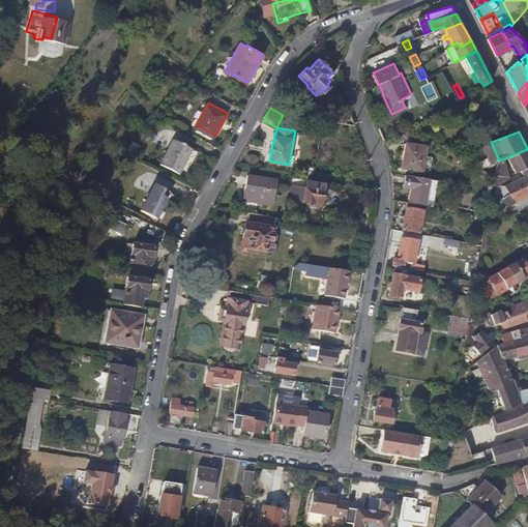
[(180,171),(193,146),(174,137),(162,163),(180,171)]
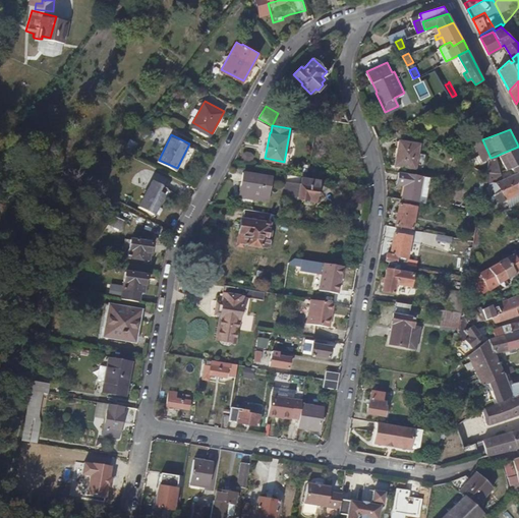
[(138,141),(130,138),(125,150),(132,154),(138,141)]
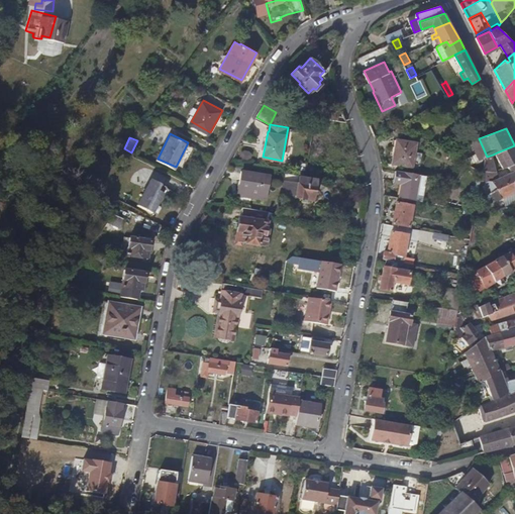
[(414,167),(418,142),(399,139),(394,164),(414,167)]
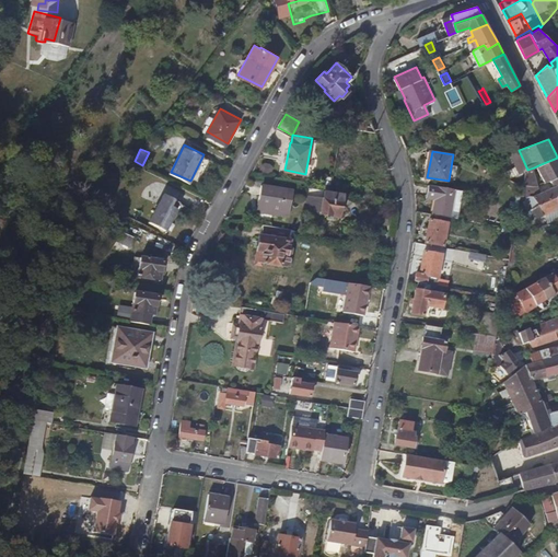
[(546,183),(551,181),(557,176),(557,158),(538,165),(545,181),(546,183)]
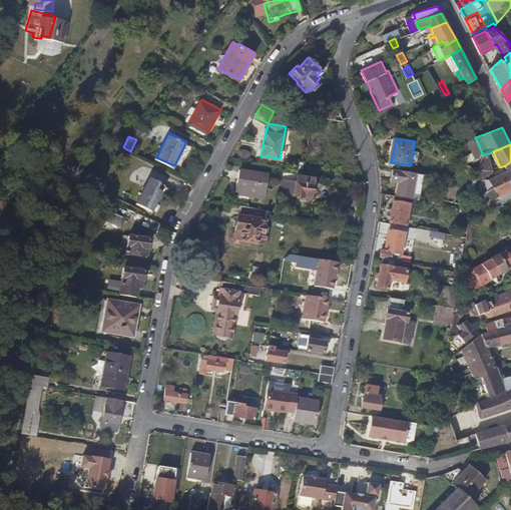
[(241,145),(238,151),(248,156),(251,149),(241,145)]
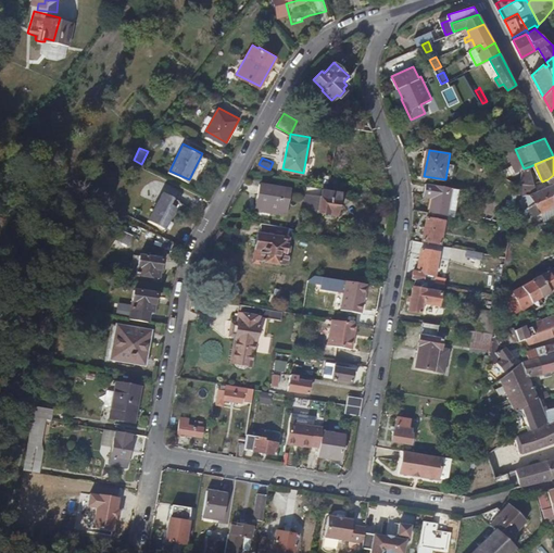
[(518,183),(528,184),(530,166),(524,168),(520,171),(518,180),(518,183)]
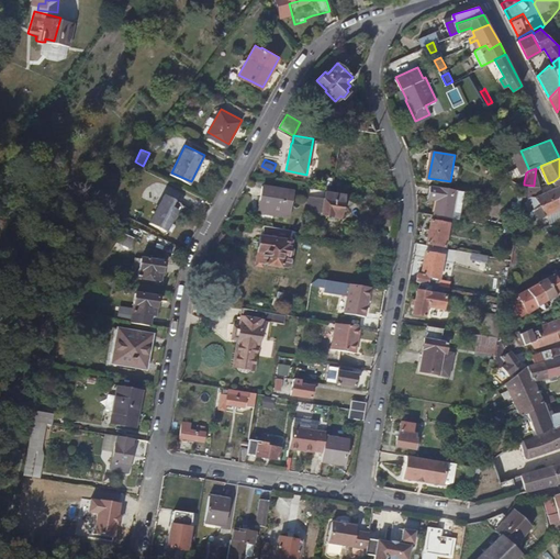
[(559,177),(553,181),(557,187),(538,194),(538,193),(536,194),(537,196),(536,196),(540,204),(559,194),(559,177)]
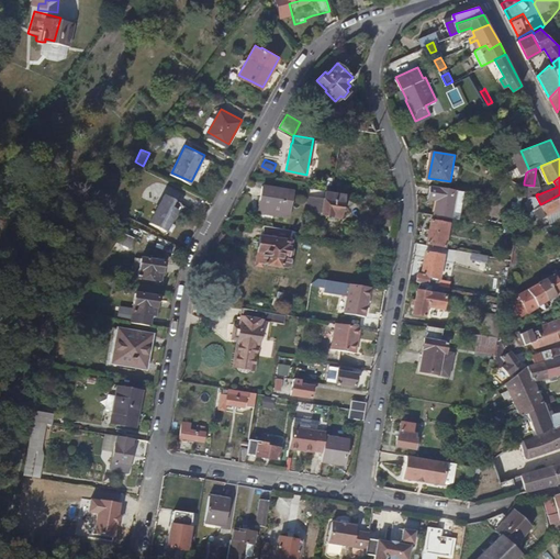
[(293,190),(264,185),(259,211),(289,216),(293,190)]
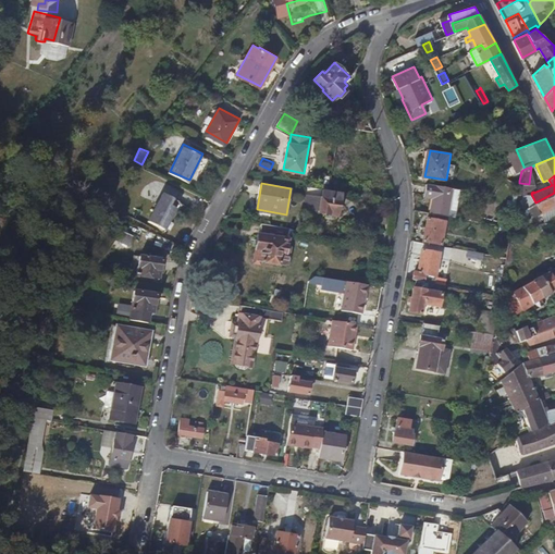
[(453,186),(428,183),(426,194),(432,195),(435,195),(433,205),(448,208),(453,186)]
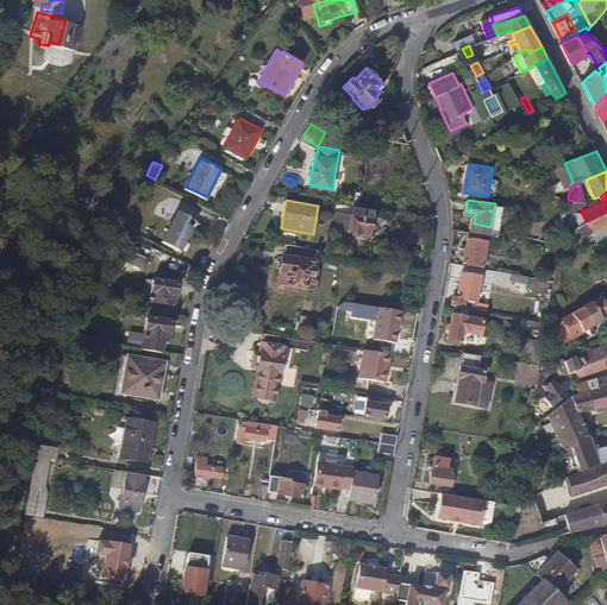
[(579,205),(579,201),(568,200),(568,201),(565,210),(577,213),(579,205)]
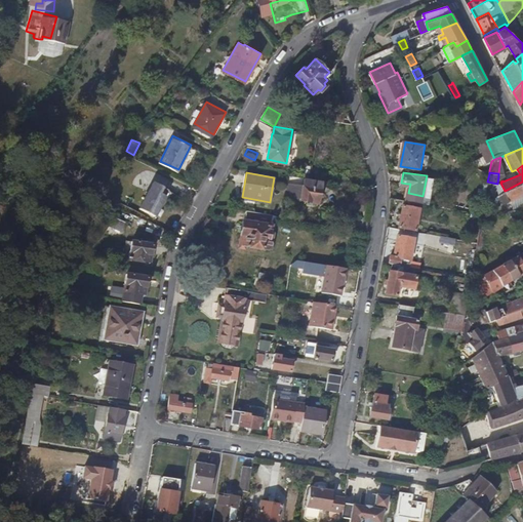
[(322,179),(311,177),(287,174),(285,183),(293,184),(291,197),(318,202),(322,179)]
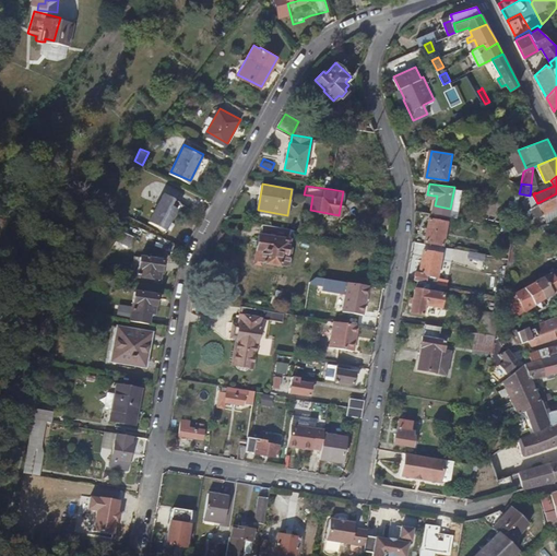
[(180,200),(164,191),(150,220),(166,228),(180,200)]
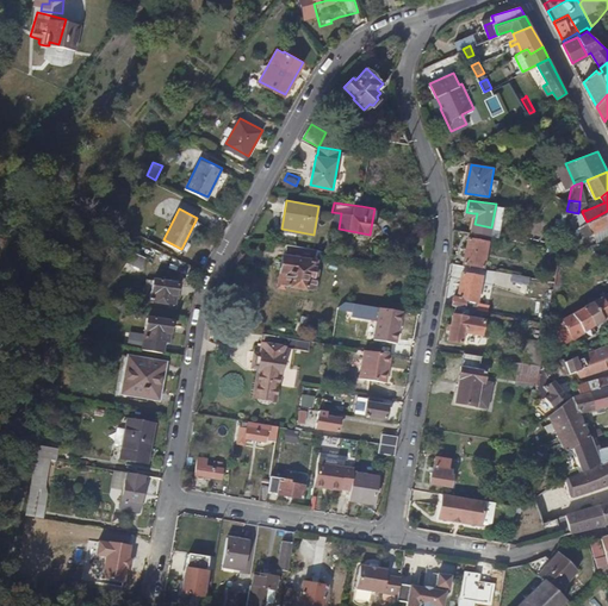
[(607,211),(587,222),(581,224),(584,235),(607,226),(607,211)]
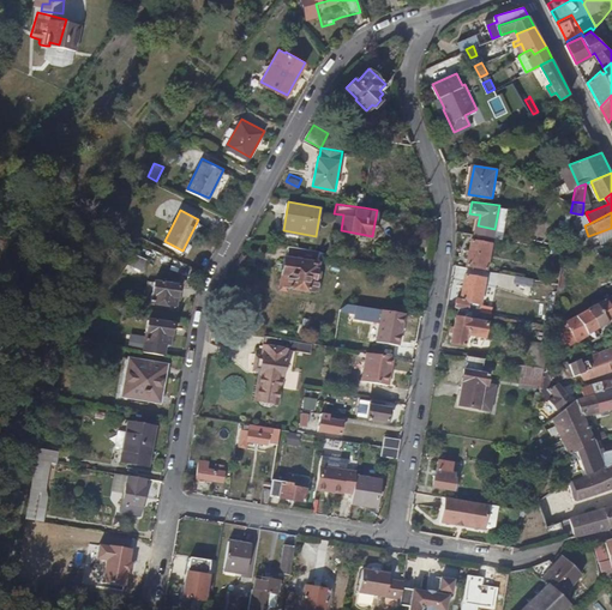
[(487,267),(492,242),(472,239),(468,264),(472,265),(485,267),(487,267)]
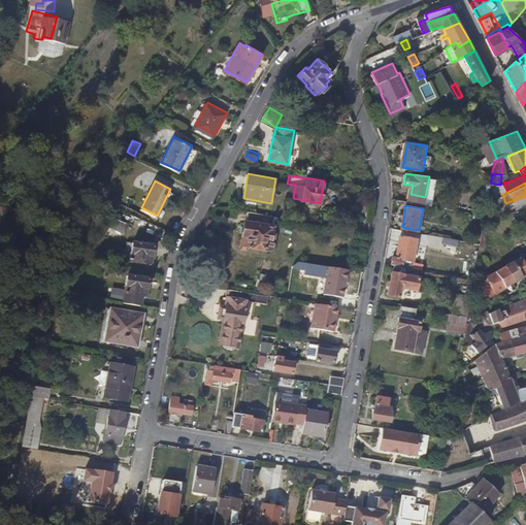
[(276,215),(250,210),(248,220),(245,220),(243,235),(249,235),(248,244),(249,244),(270,249),(271,247),(273,247),(274,241),(272,238),(276,215)]
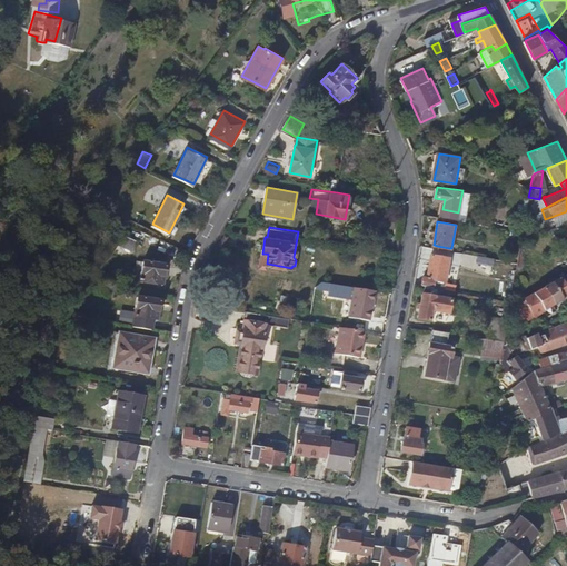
[(135,249),(139,239),(126,234),(119,242),(135,249)]
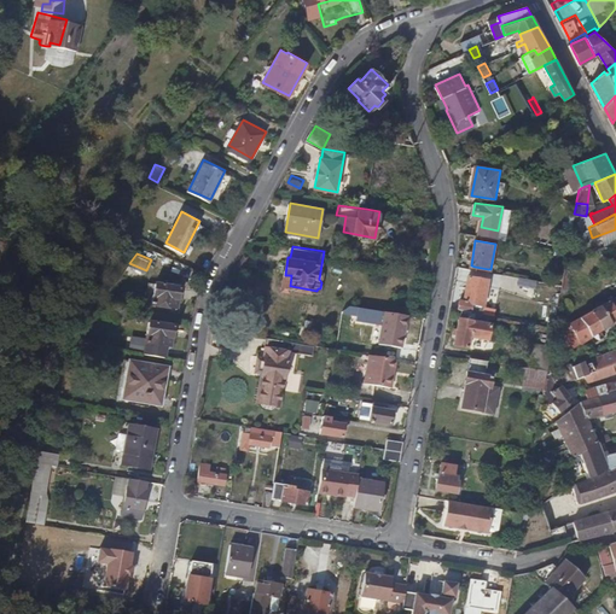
[(486,279),(487,272),(474,269),(474,274),(476,274),(475,276),(486,279)]
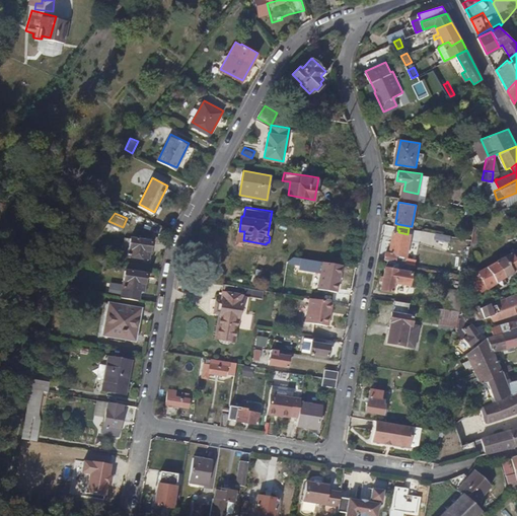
[(399,230),(397,230),(395,229),(394,232),(393,232),(389,253),(386,252),(385,259),(400,262),(402,255),(407,255),(411,235),(408,234),(398,232),(399,230)]
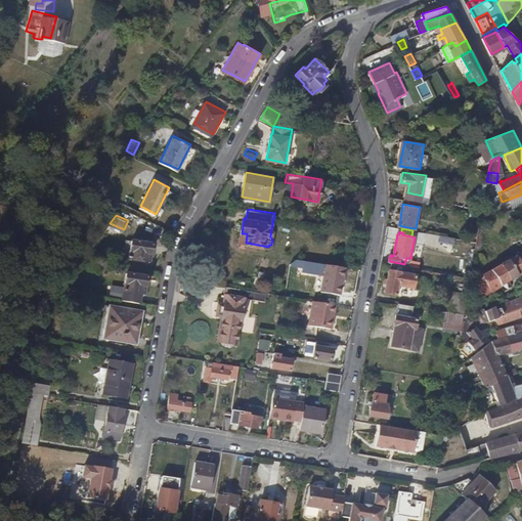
[(153,242),(126,237),(124,252),(130,253),(129,256),(146,259),(148,251),(151,252),(153,242)]
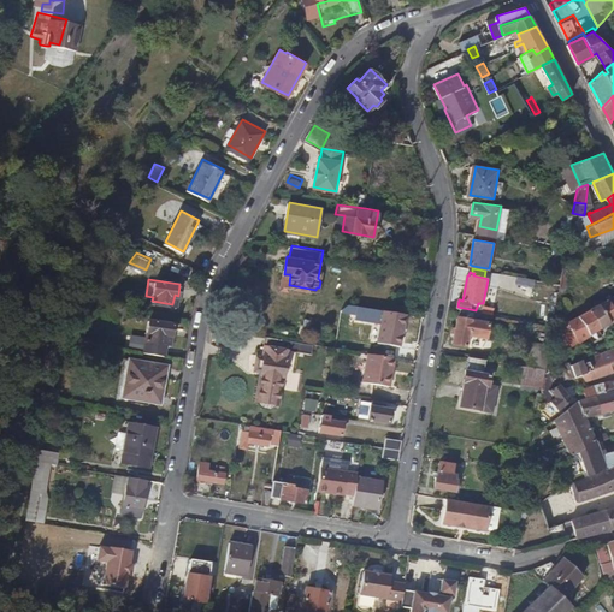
[(613,307),(608,298),(598,303),(609,321),(613,319),(613,307)]
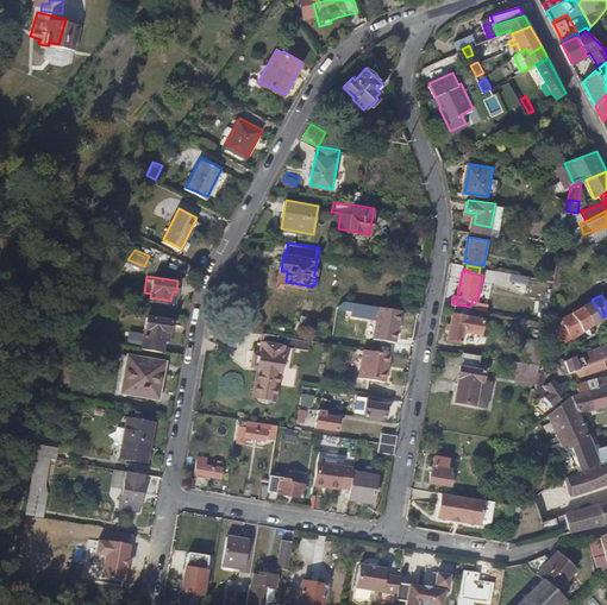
[(592,300),(583,306),(592,325),(602,317),(592,300)]
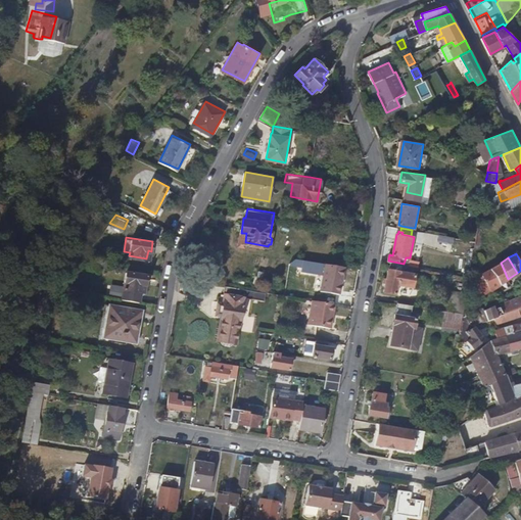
[(501,263),(490,269),(500,284),(508,279),(501,263)]
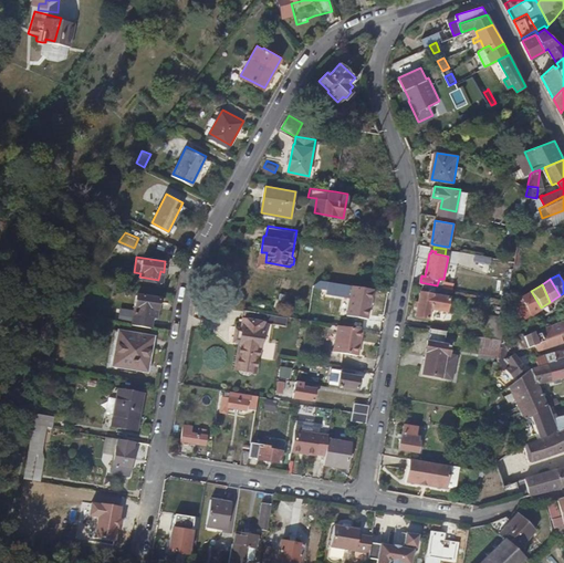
[(450,295),(420,291),(417,315),(428,318),(430,306),(448,309),(450,295)]
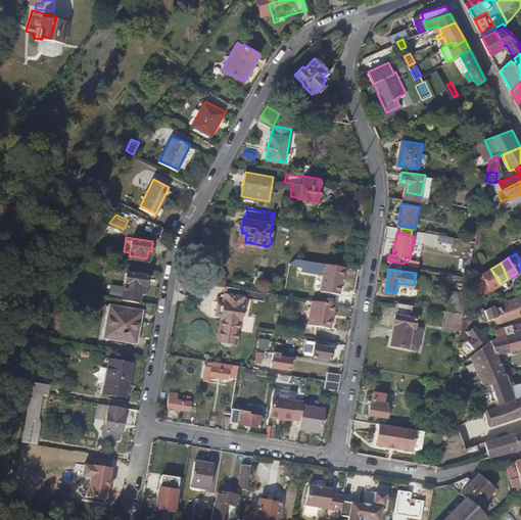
[(489,290),(500,284),(490,269),(486,271),(473,277),(483,293),(489,290)]
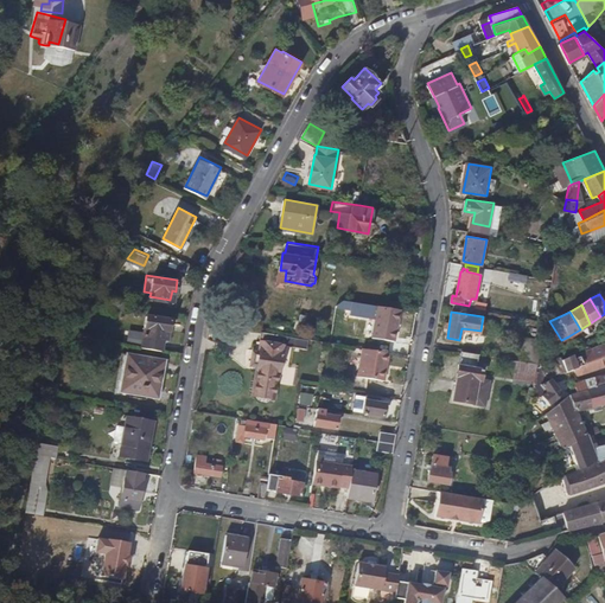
[(171,319),(147,314),(144,334),(164,338),(166,328),(170,329),(171,319)]
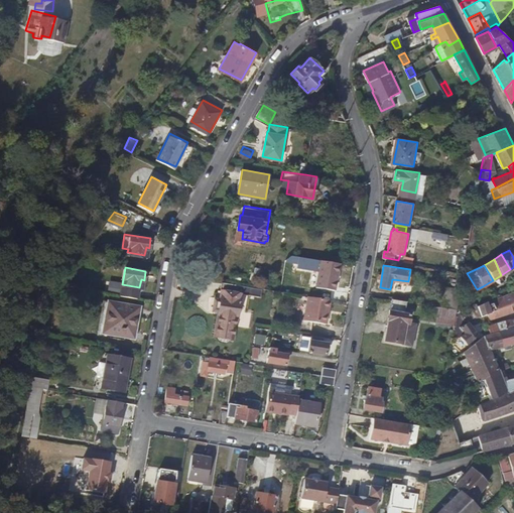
[(111,277),(110,287),(119,287),(120,278),(111,277)]
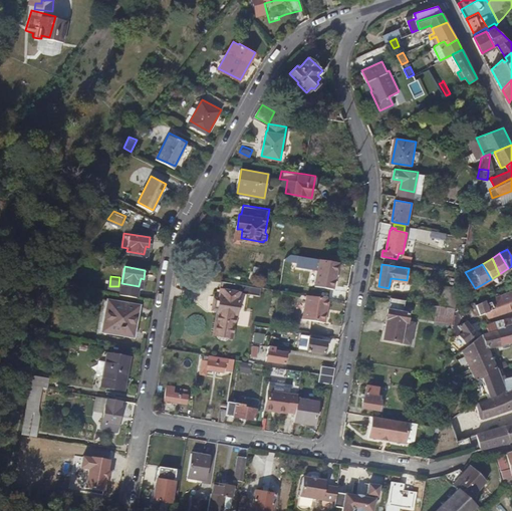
[(232,335),(242,283),(224,279),(214,332),(219,333),(220,335),(226,336),(228,334),(232,335)]
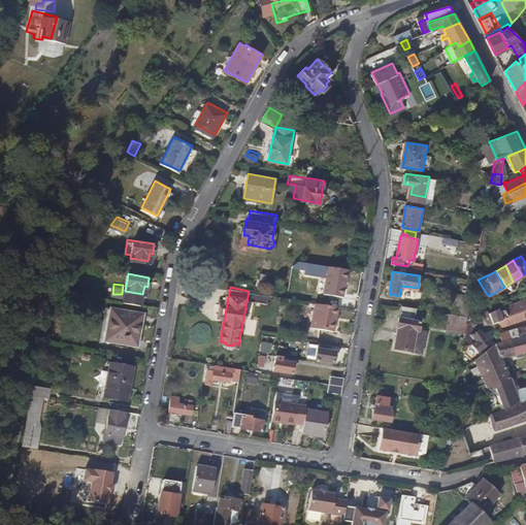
[(525,298),(515,302),(518,313),(525,308),(525,298)]
